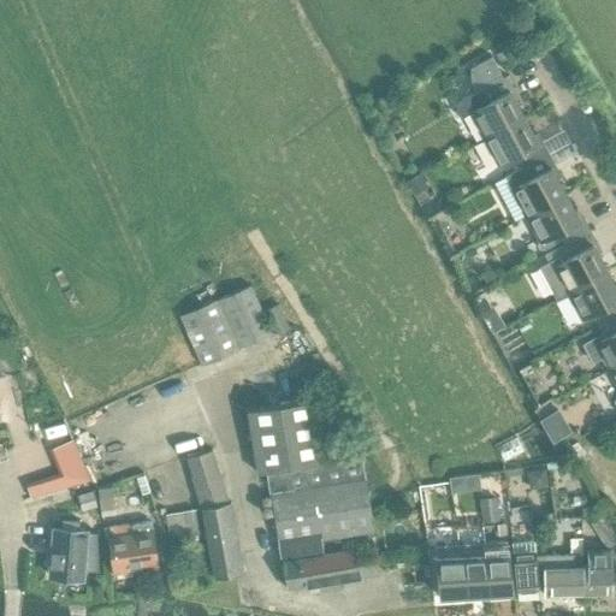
[(503,49),(495,54),(499,65),(509,59),(503,49)]
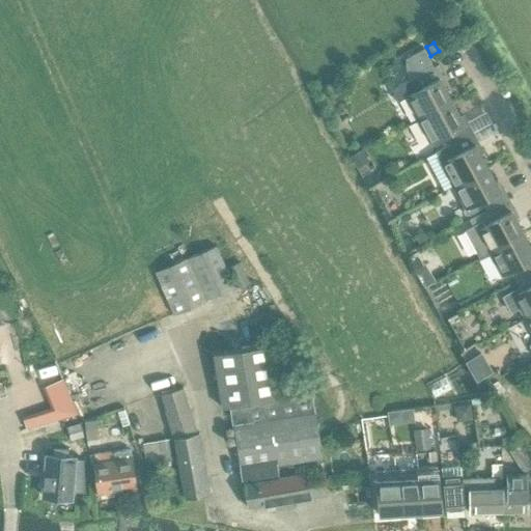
[(404,96),(417,119),(451,101),(440,79),(443,77),(437,65),(432,67),(424,49),(406,58),(406,66),(408,74),(410,80),(394,88),(394,94),(397,101),(404,96)]
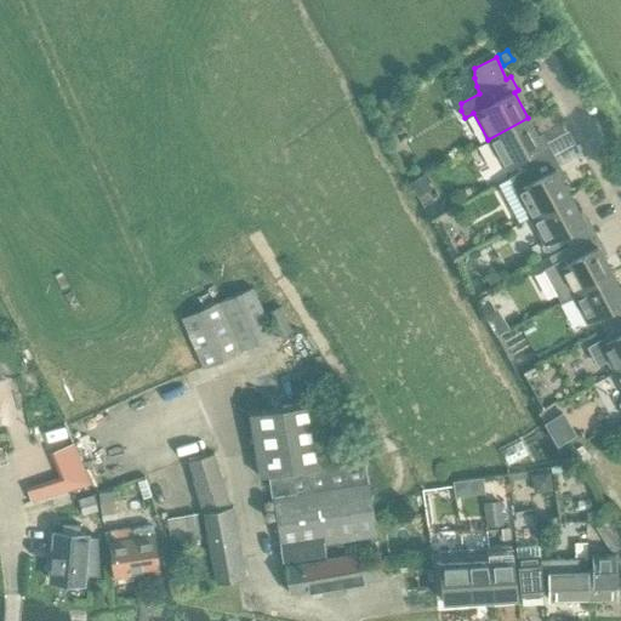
[(527,169),(553,154),(546,141),(542,143),(528,118),(488,140),(502,166),(520,157),(527,169)]
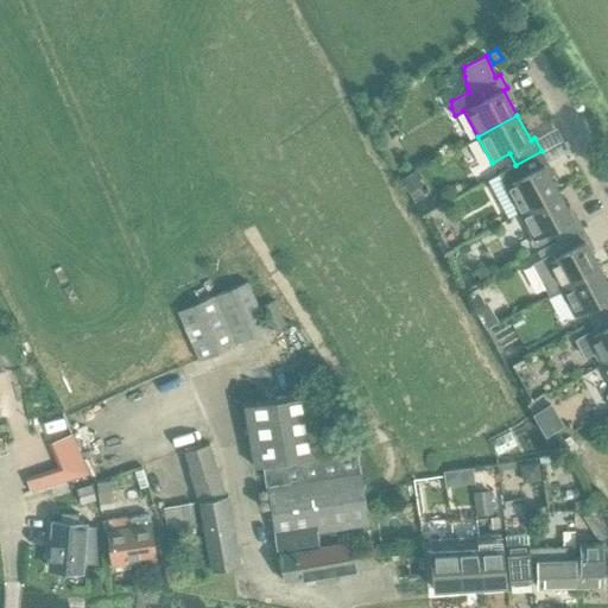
[(515,165),(498,175),(518,213),(558,191),(544,166),(549,164),(542,151),(515,165)]
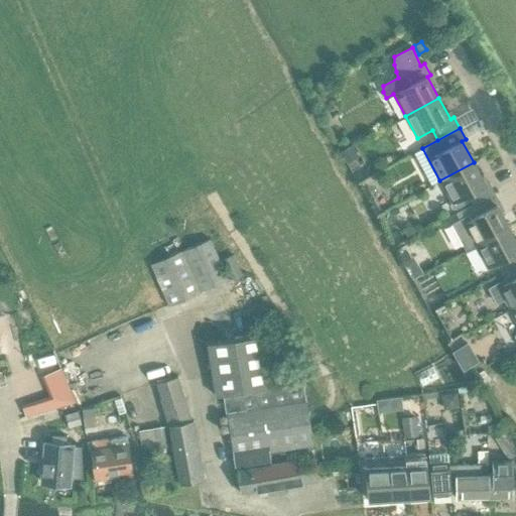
[(342,151),(341,151),(347,162),(348,162),(357,156),(351,145),(342,151)]
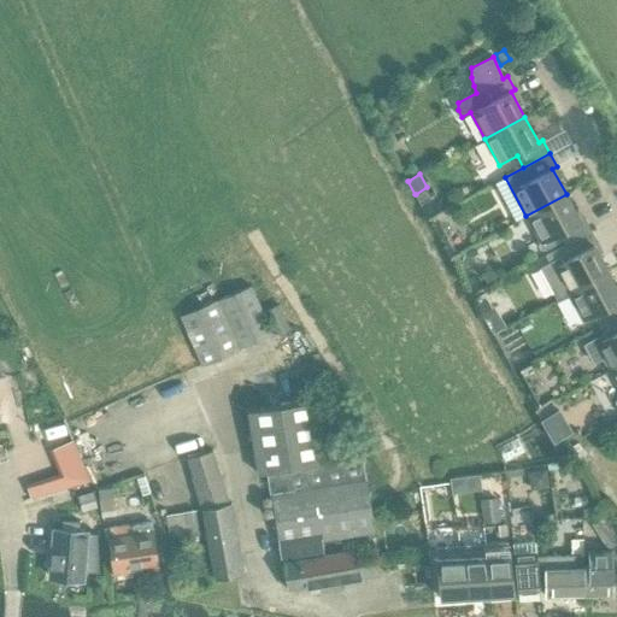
[(557,250),(592,230),(585,217),(580,219),(566,194),(526,216),(544,250),(562,240),(564,245),(556,248),(557,250)]
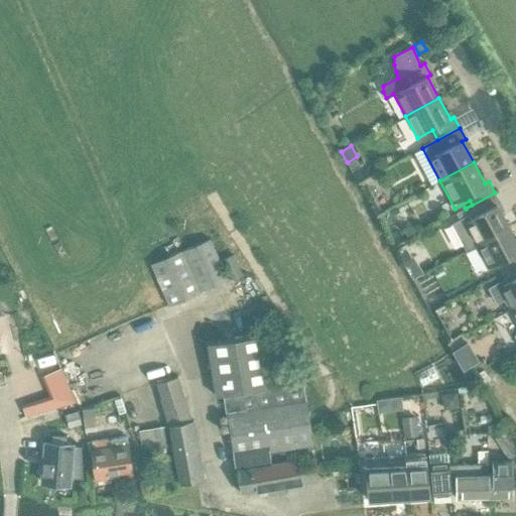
[(464,251),(475,245),(508,227),(497,206),(500,204),(495,192),(466,209),(455,215),(459,221),(449,226),(464,251)]
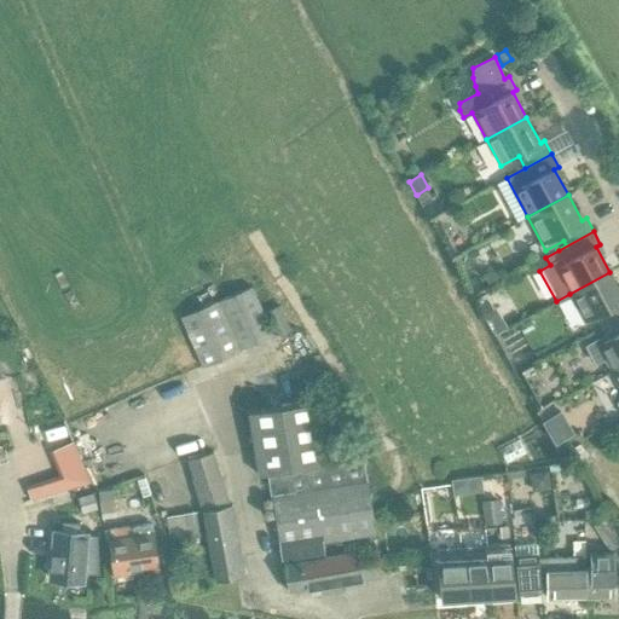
[(498,271),(484,278),(489,287),(503,279),(498,271)]
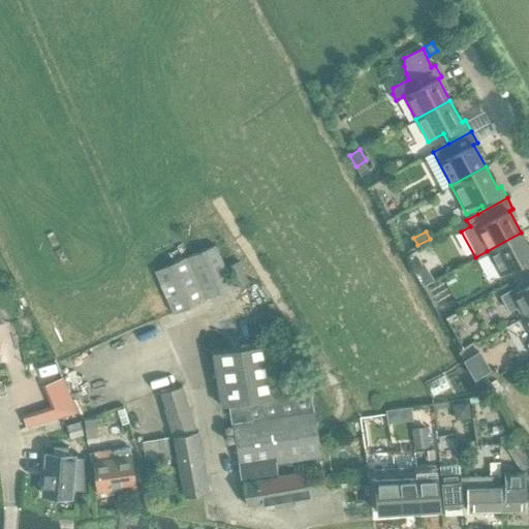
[(512,280),(528,271),(528,247),(521,232),(487,251),(499,274),(507,270),(512,280)]
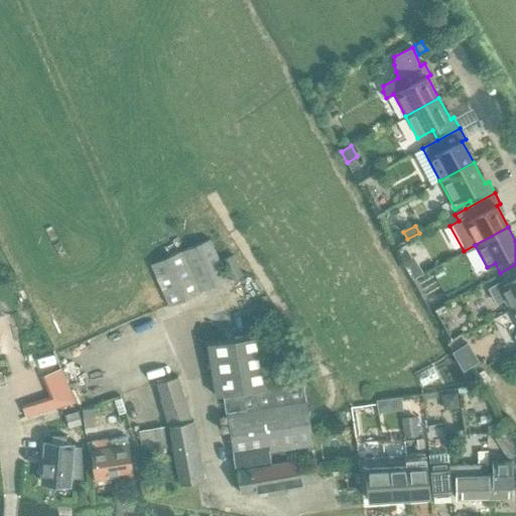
[(210,239),(150,265),(168,306),(228,280),(210,239)]
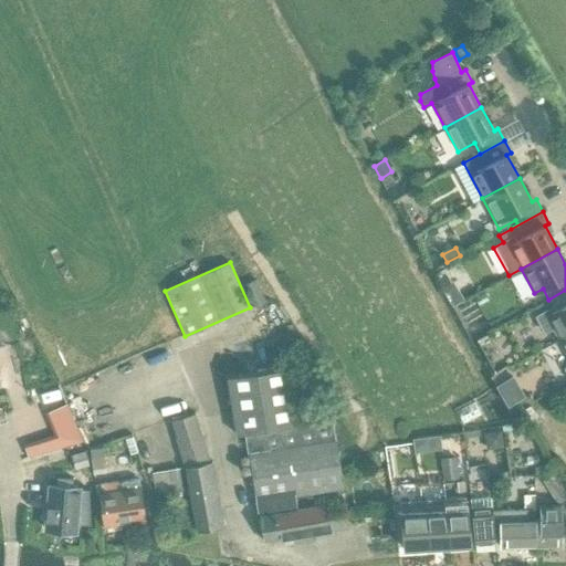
[(265,302),(255,280),(243,285),(253,307),(265,302)]
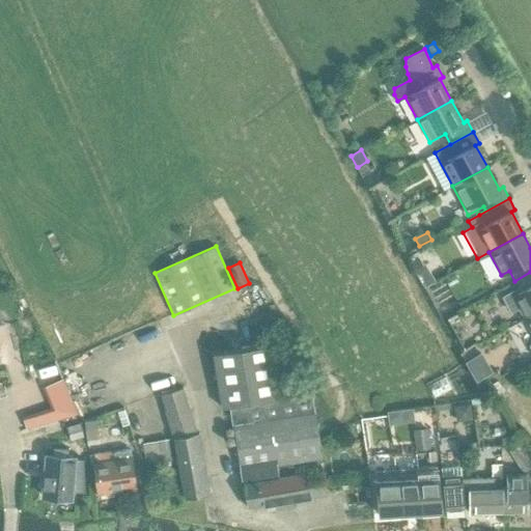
[(530,272),(514,281),(515,281),(522,278),(527,287),(522,290),(519,286),(501,297),(511,313),(519,309),(525,318),(530,314),(530,272)]
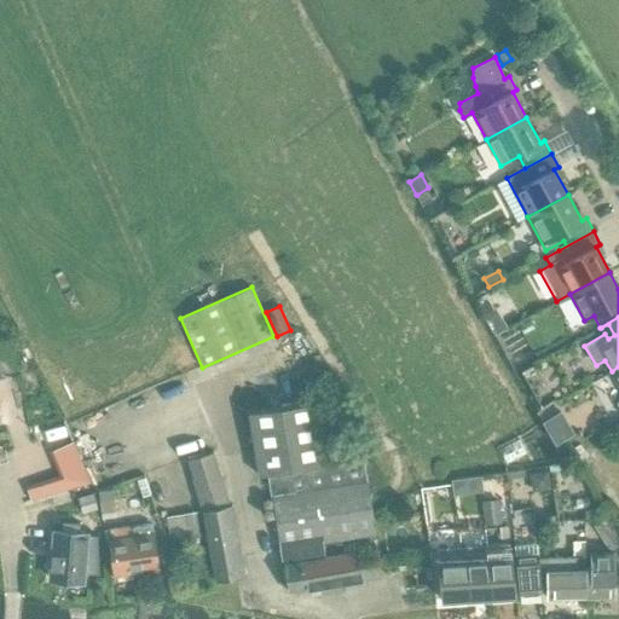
[(503,322),(491,329),(495,334),(507,328),(503,322)]
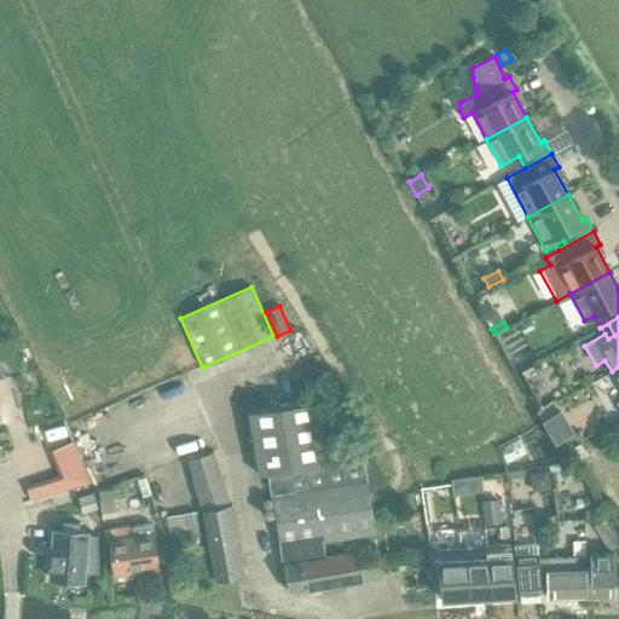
[(323,542),(375,533),(363,457),(325,463),(314,401),(248,414),(259,476),(266,474),(282,565),(284,565),(289,591),(381,577),(376,549),(325,557),(323,542)]
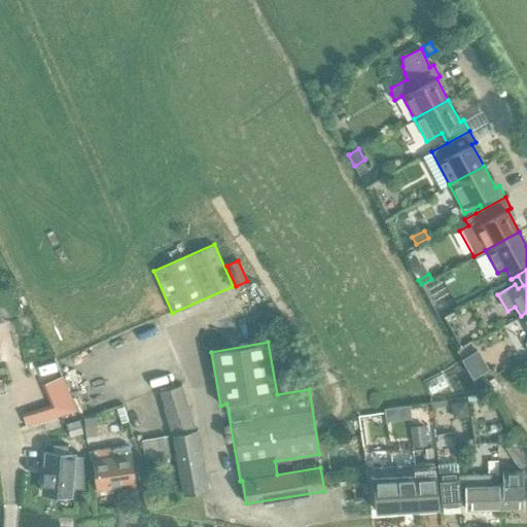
[(483,359),(467,369),(472,378),(488,370),(483,359)]
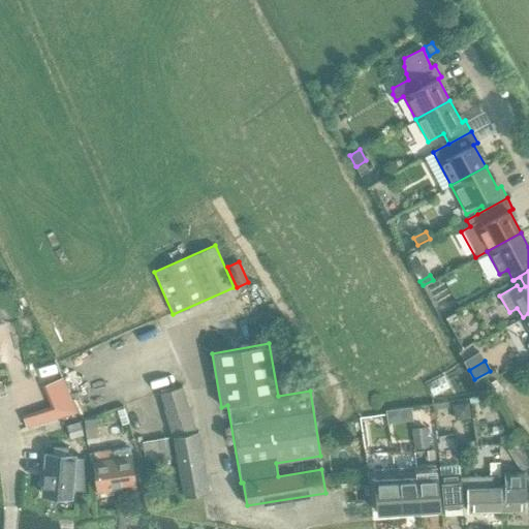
[(441,374),(425,383),(432,397),(448,389),(441,374)]
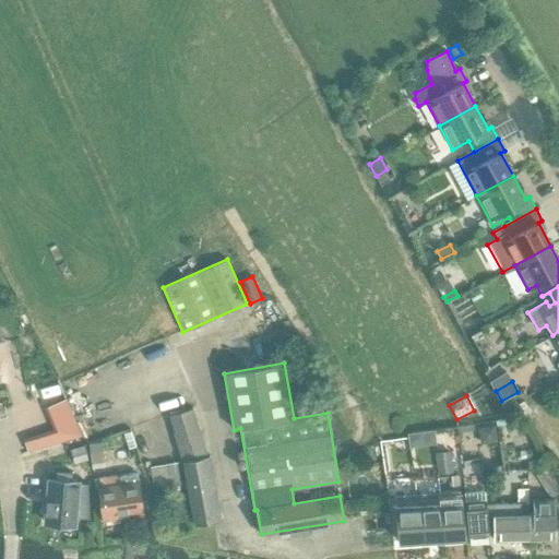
[(181,462),(194,526),(222,521),(209,456),(205,458),(191,408),(169,415),(182,462),(181,462)]
